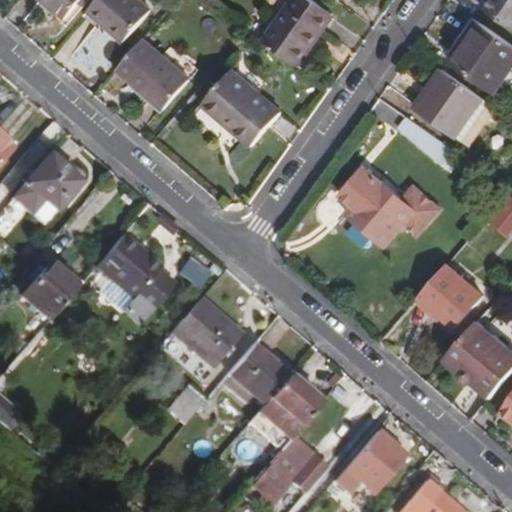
[(44,0),(68,20),(84,0),(44,0)]
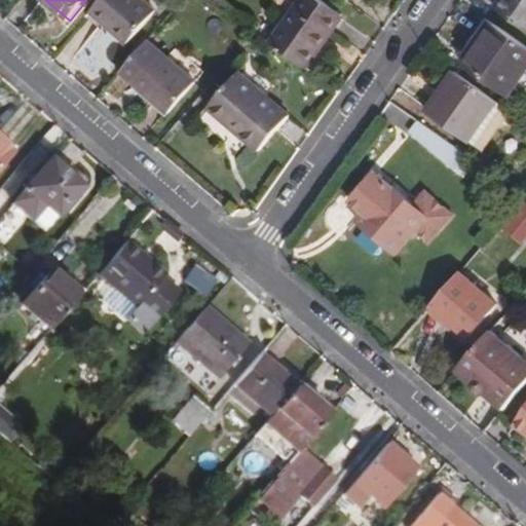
[(144,0),(103,0),(89,16),(101,26),(106,21),(114,27),(112,30),(128,45),(158,12),(144,0)]
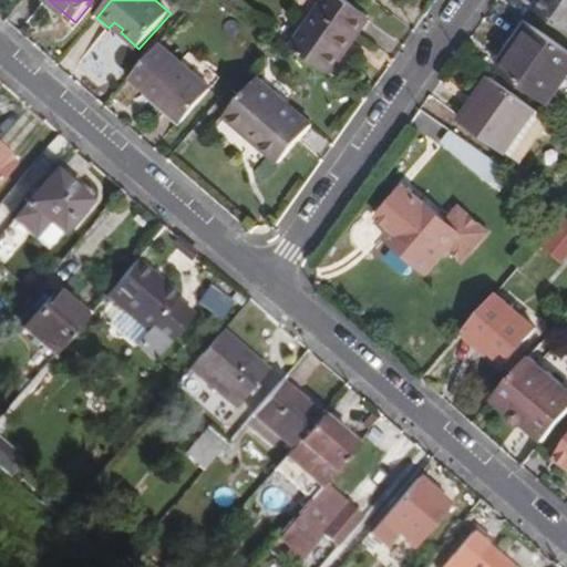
[(327,0),(295,48),(332,74),(349,50),(348,48),(369,17),(344,0),(327,0)]
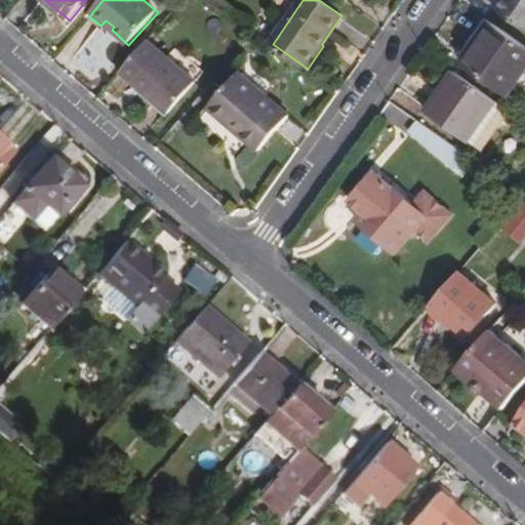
[(524,0),(502,0),(496,8),(524,28),(524,0)]
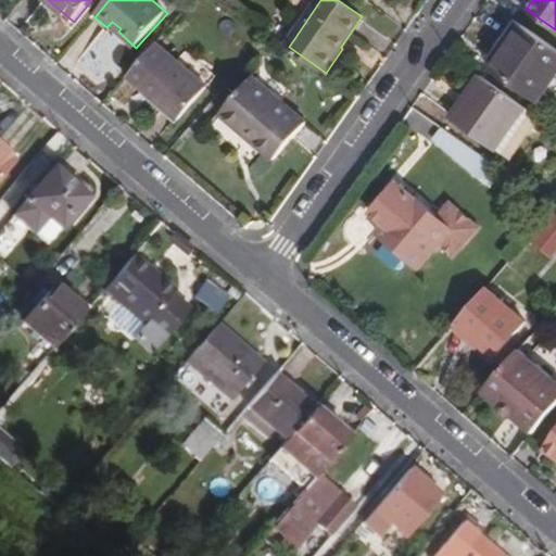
[(555,77),(555,48),(521,24),(492,65),(540,101),(555,77)]
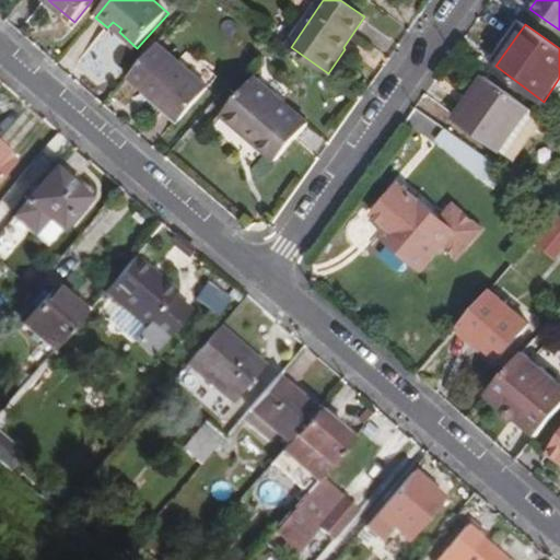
[(158,44),(130,77),(182,121),(209,90),(158,44)]
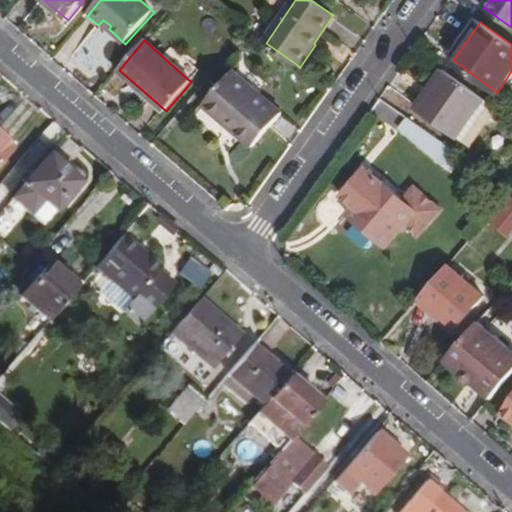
[(470,146),(498,108),(446,70),(419,108),(470,146)]
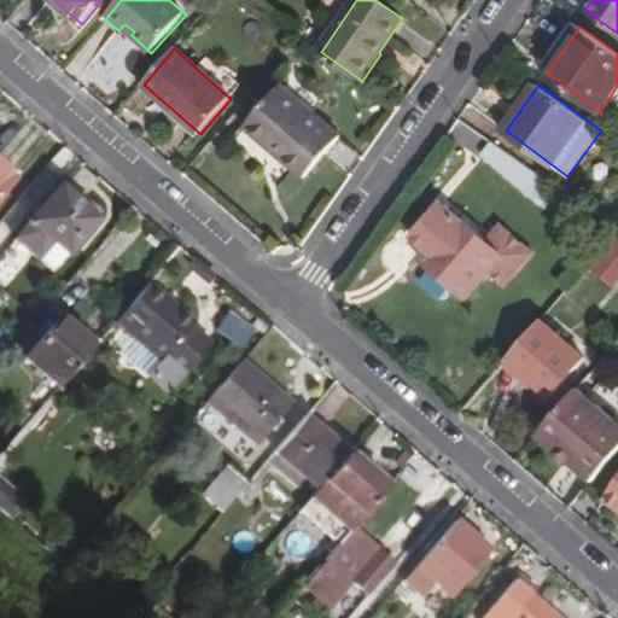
[(305,178),(342,138),(281,87),(248,127),(305,178)]
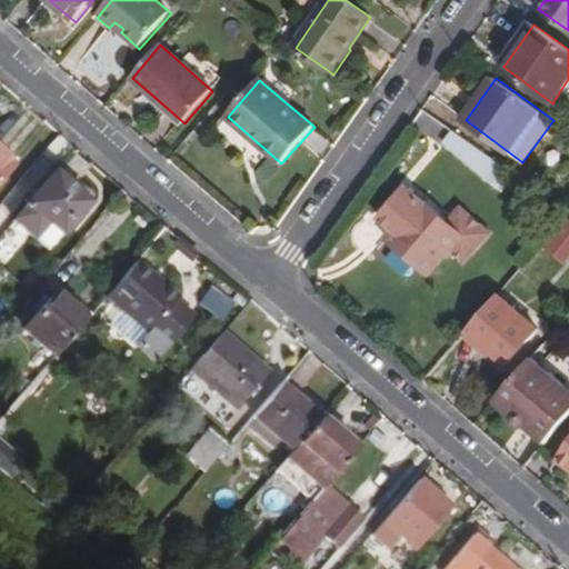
[(506,167),(455,131),(446,143),(498,179),(506,167)]
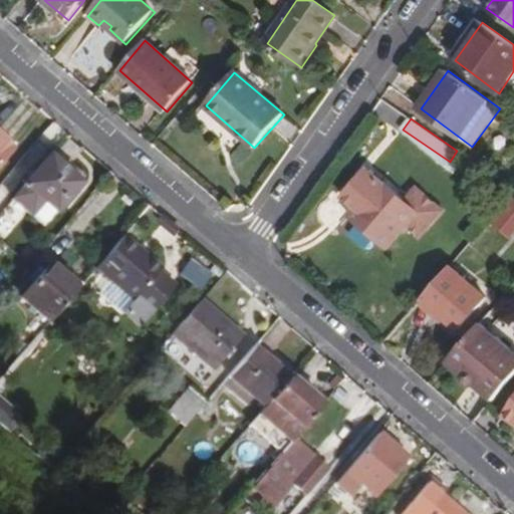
[(0,162),(11,149),(0,138),(0,162)]
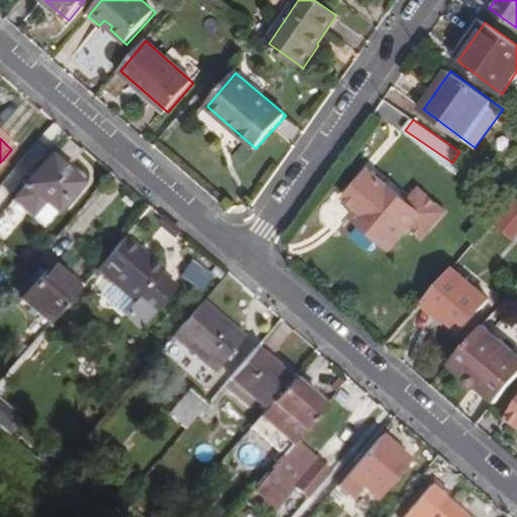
[(31,146),(0,192),(13,201),(44,156),(31,146)]
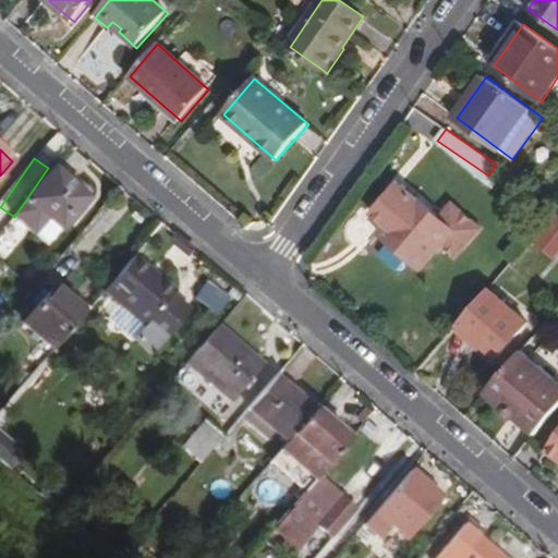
[(47,245),(86,199),(55,170),(14,216),(47,245)]
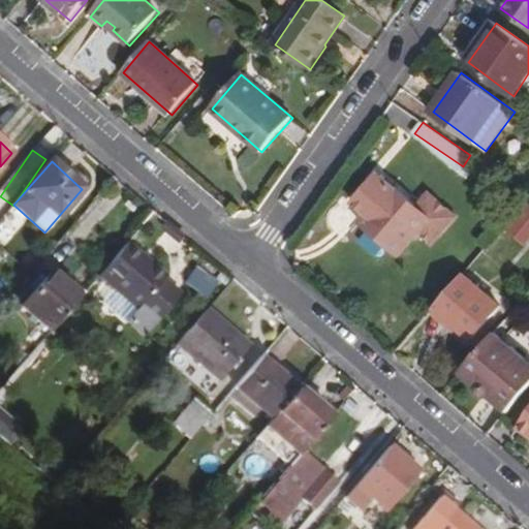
[(355,205),(368,216),(374,221),(368,228),(400,256),(418,235),(433,246),(457,220),(430,195),(417,210),(380,177),(355,205)]
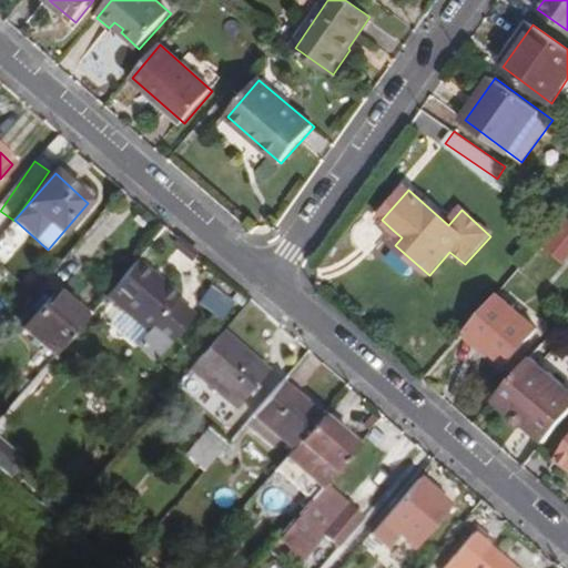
[(547,252),(567,265),(567,262),(567,225),(565,224),(547,252)]
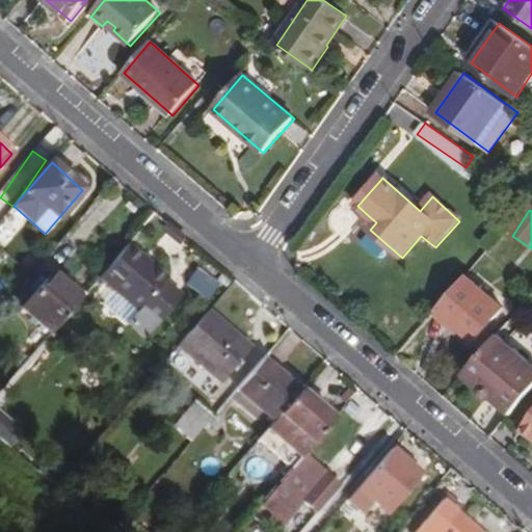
[(376,222),(370,217),(364,224),(370,230),(376,222)]
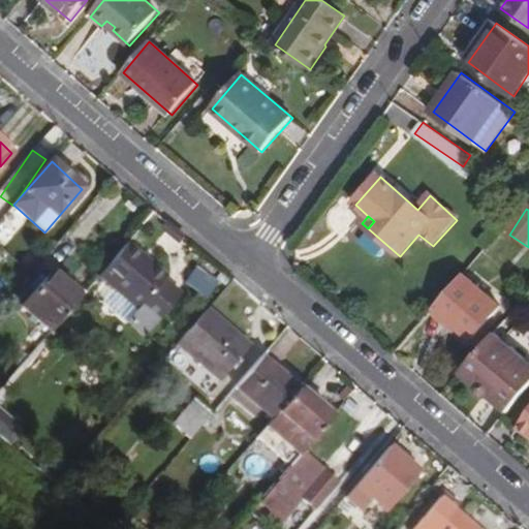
[(146,257),(128,243),(99,276),(139,310),(163,282),(165,279),(144,261),(146,257)]
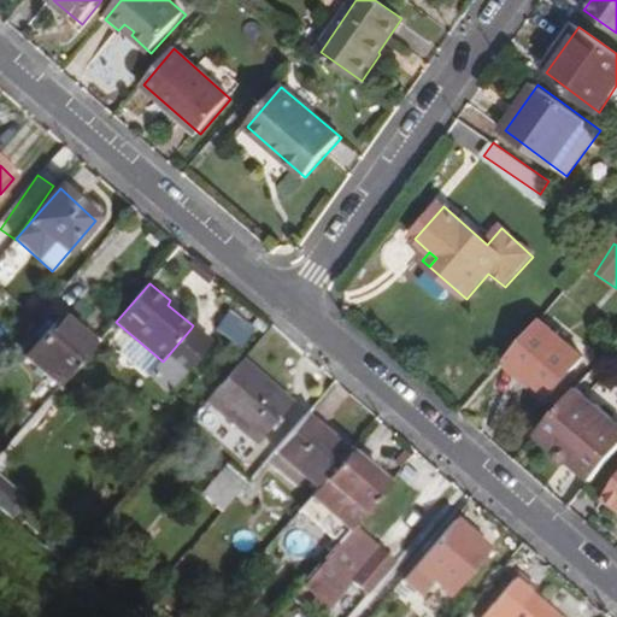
[(215,328),(240,347),(256,328),(229,309),(215,328)]
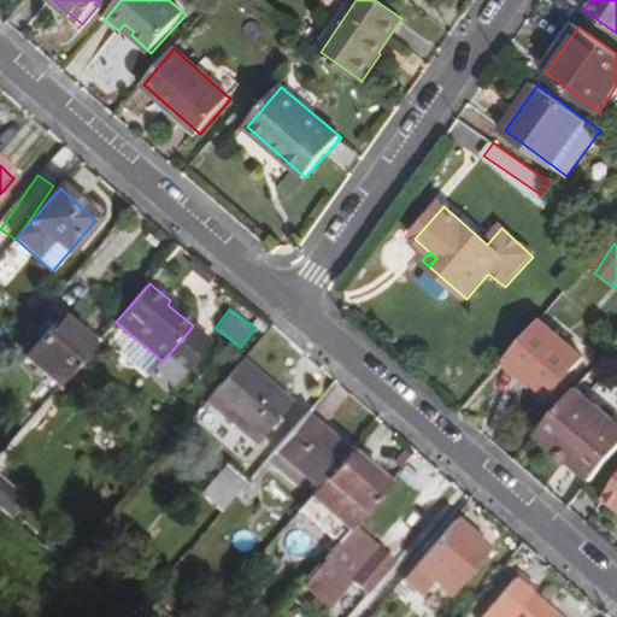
[(25,358),(59,388),(94,348),(60,318),(25,358)]
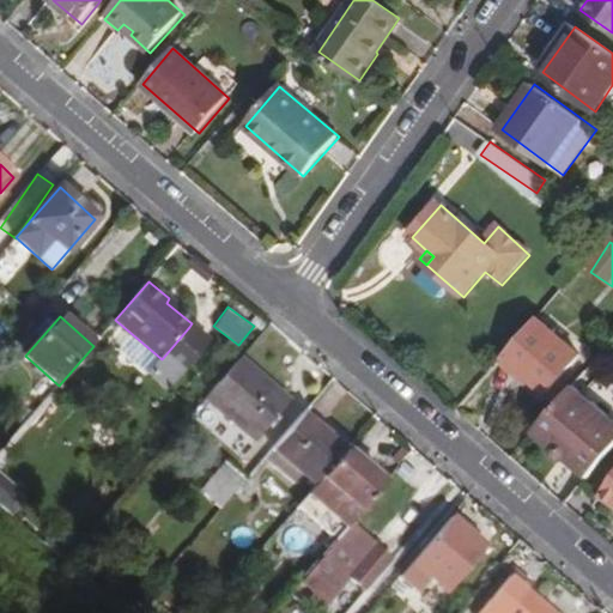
[(538,319),(503,358),(546,394),(581,354),(538,319)]
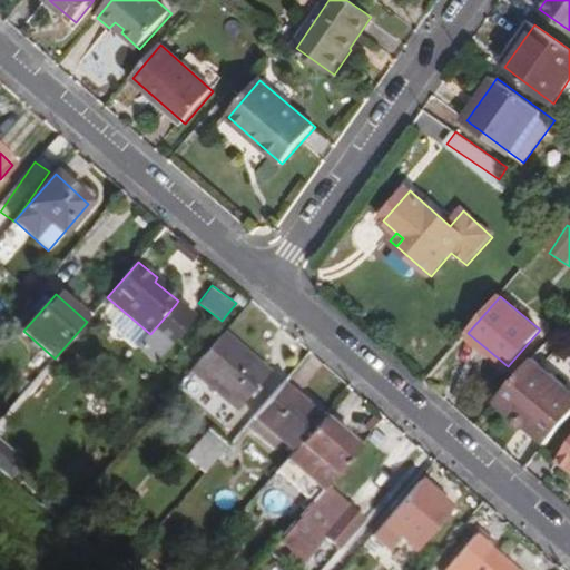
[(176,304),(150,334),(167,350),(193,318),(176,304)]
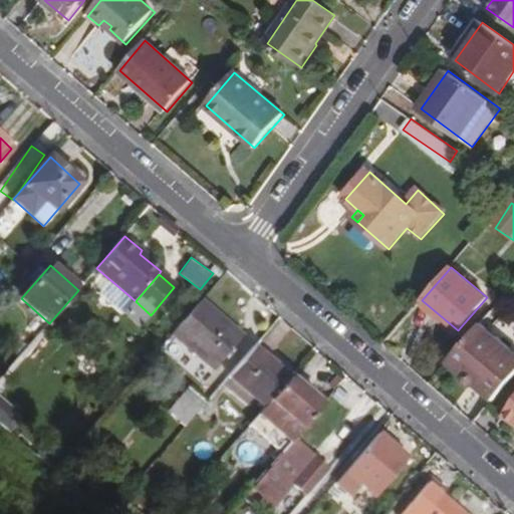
[(202,300),(174,334),(215,369),(243,336),(202,300)]
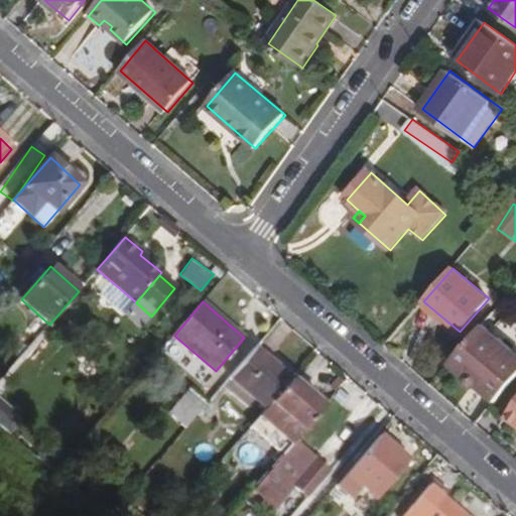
[(492,333),(515,353),(515,313),(511,309),(492,333)]
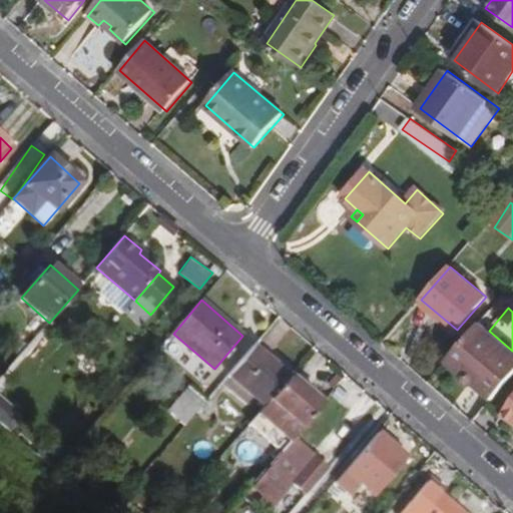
[(475,386),(493,400),(512,377),(512,351),(489,331),(480,323),(450,357),(464,370),(461,375),(463,382),(469,386),(475,386)]
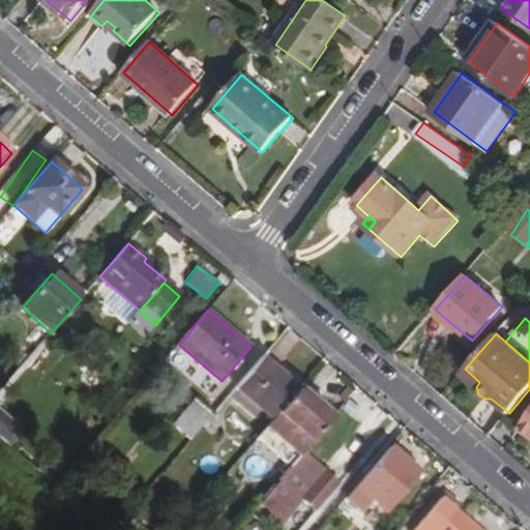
[(263,357),(229,396),(256,418),(263,410),(275,419),(300,389),(263,357)]
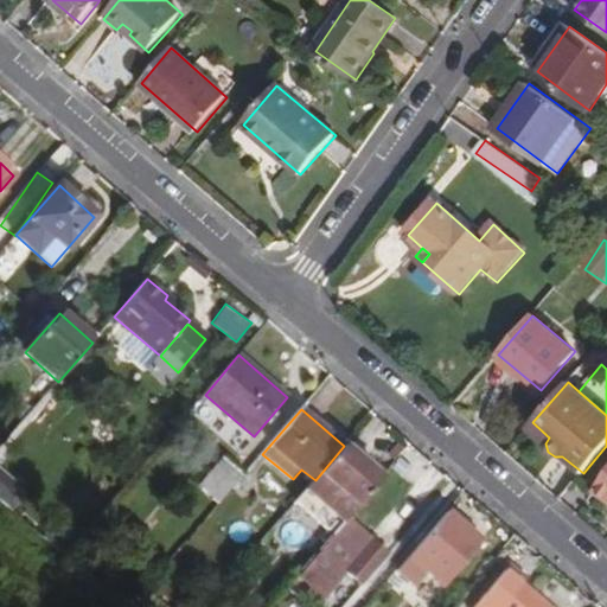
[(315,480),(308,489),(321,499),(318,502),(330,511),(327,515),(342,526),(349,518),(387,474),(369,459),(364,464),(344,446),(315,480)]
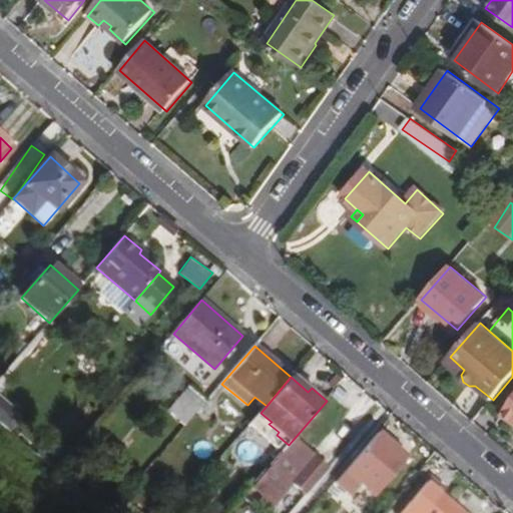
[(170,409),(187,423),(206,401),(189,386),(170,409)]
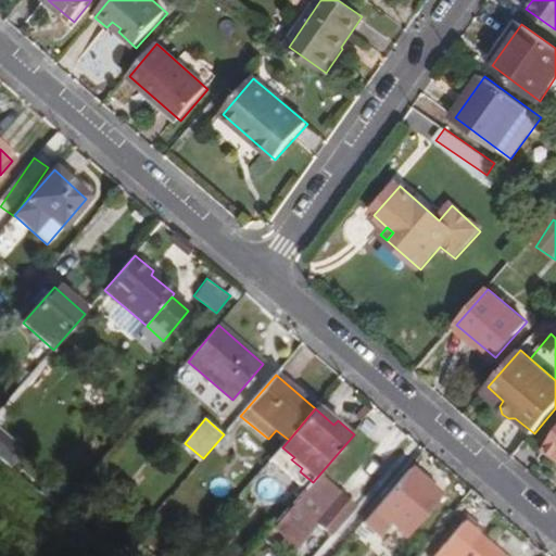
[(555,433),(544,450),(555,457),(555,433)]
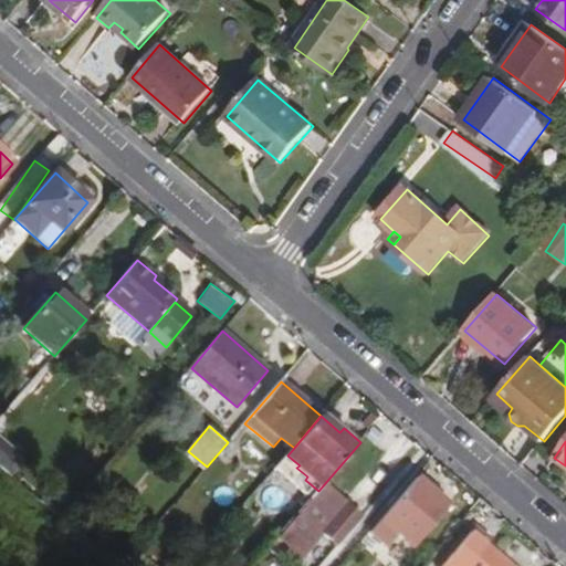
[(416,480),(369,534),(386,548),(397,536),(409,546),(444,504),(437,498),(441,493),(425,479),(420,483),(416,480)]
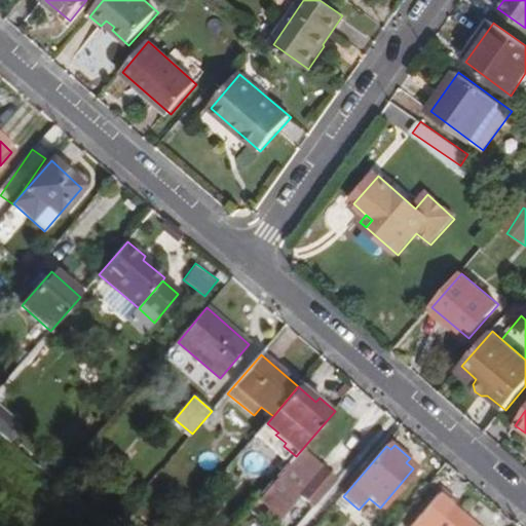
[(337,480),(302,449),(296,456),(265,492),(278,503),(273,509),(282,516),(298,496),(312,509),(337,480)]
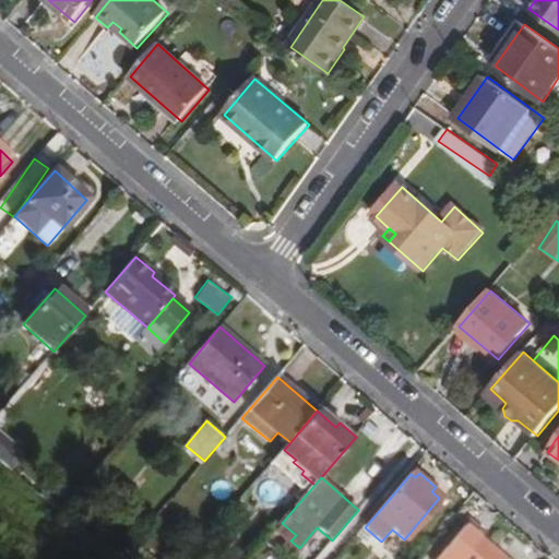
[(102,523),(110,507),(102,500),(93,515),(102,523)]
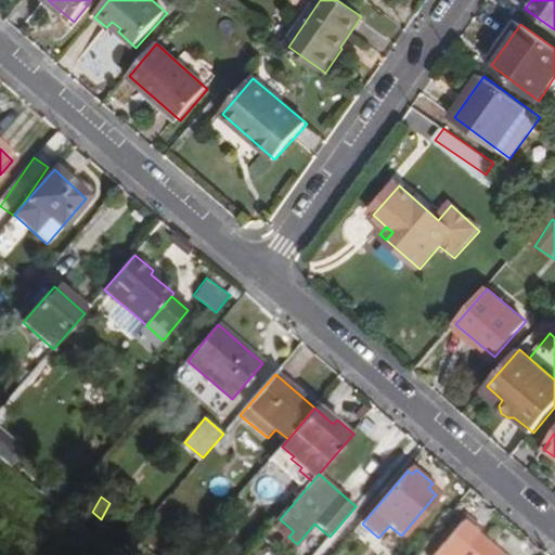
[(499,554),(462,524),(435,554),(499,554)]
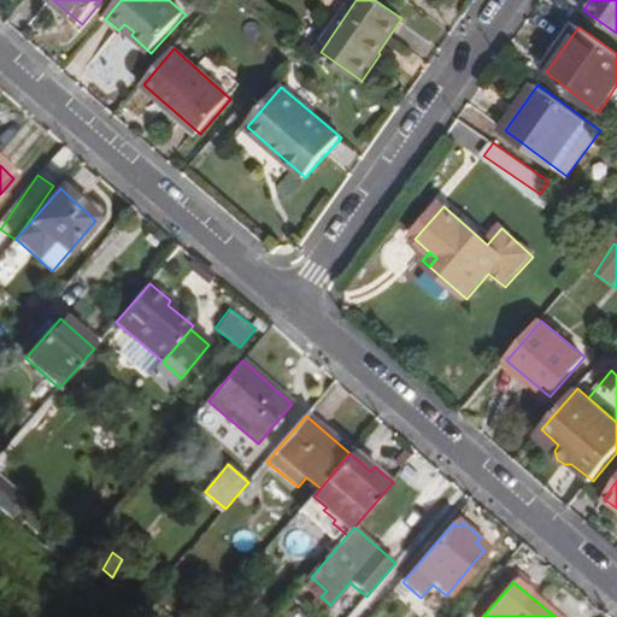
[(168,616),(147,599),(130,616),(168,616)]
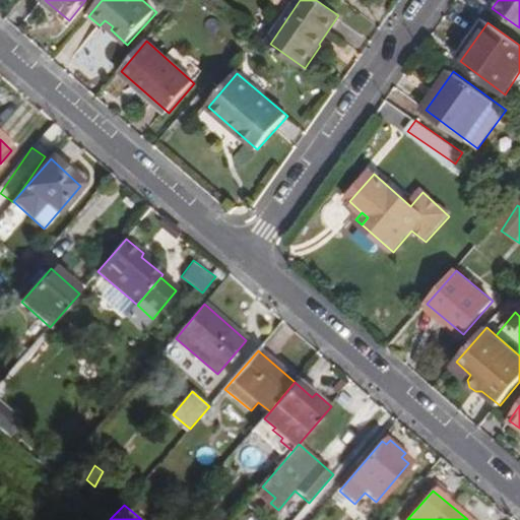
All buildings are outlined.
